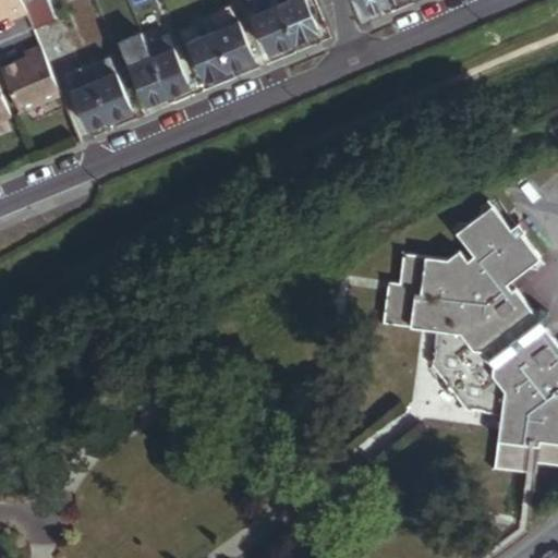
[(21,0),(0,0),(0,20),(9,16),(12,22),(27,15),(25,9),(21,0)]
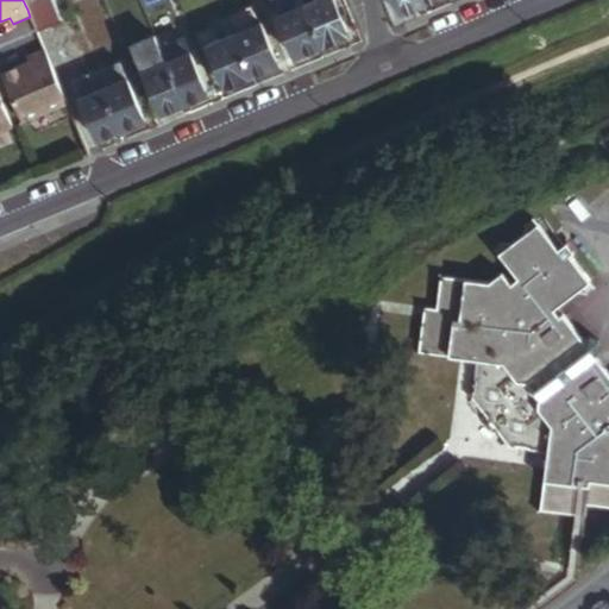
[(45,2),(44,0),(23,0),(27,10),(45,2)]
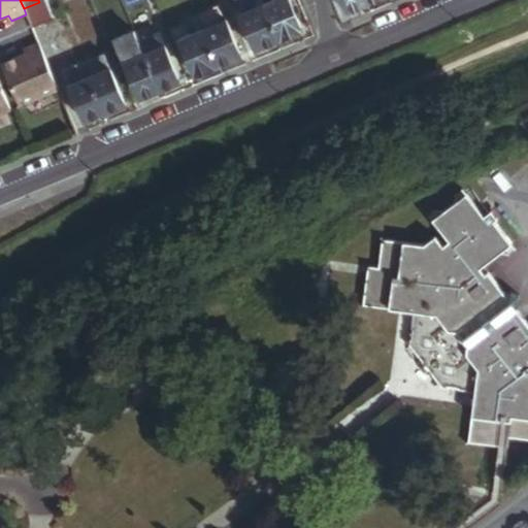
[(35,33),(56,24),(45,0),(42,0),(39,2),(24,8),(26,14),(35,33)]
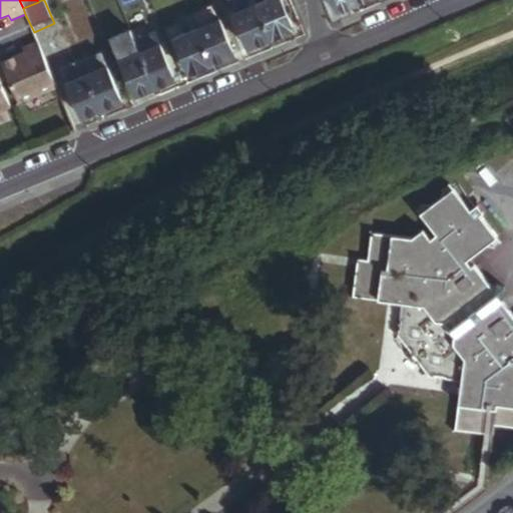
[(253,0),(227,0),(249,51),(272,42),(253,0)]
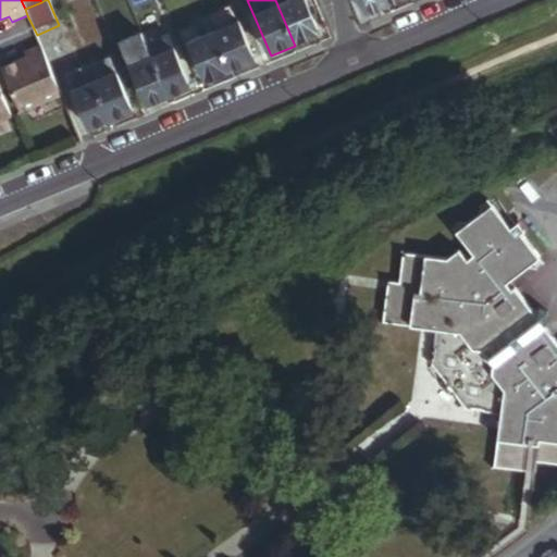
[(283,0),(275,0),(295,46),(320,35),(306,0),(292,0),(293,0),(284,3),(283,0)]
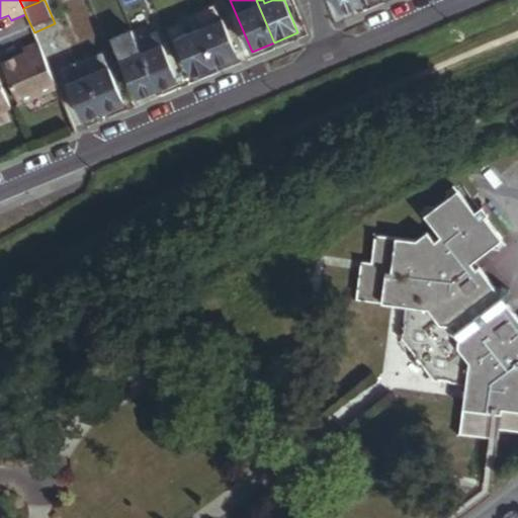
[(357,6),(354,0),(332,0),(338,14),(357,6)]
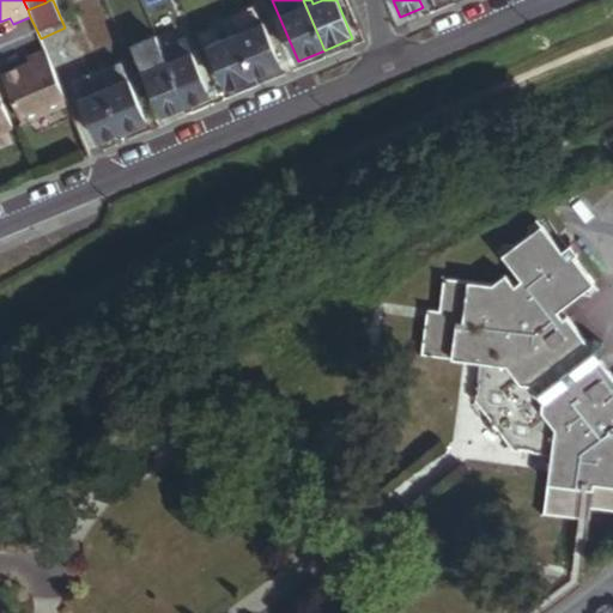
[(235,30),(255,78),(281,67),(258,8),(230,19),(235,30)]
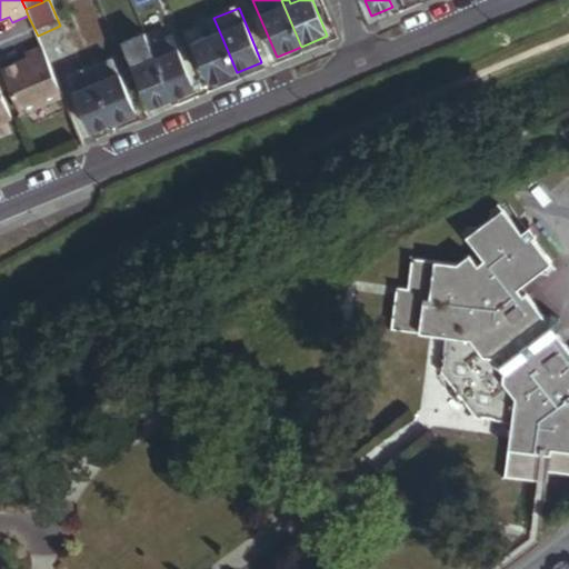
[(237,72),(218,28),(212,31),(213,36),(195,45),(210,83),(237,72)]
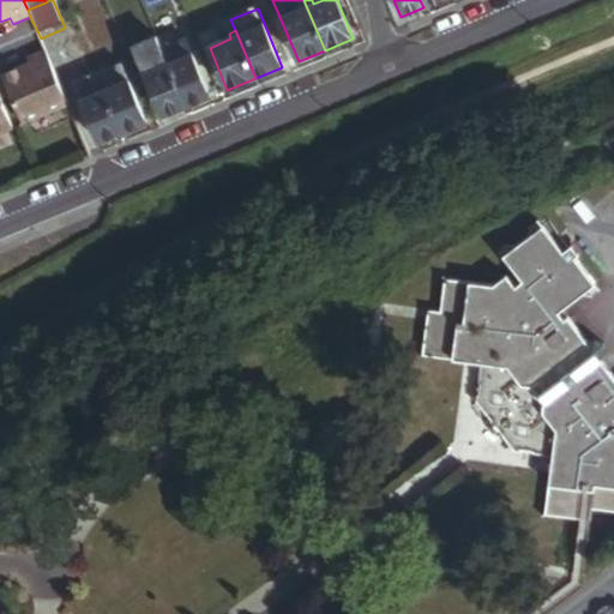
[(163,52),(158,38),(134,48),(163,118),(187,108),(163,52)]
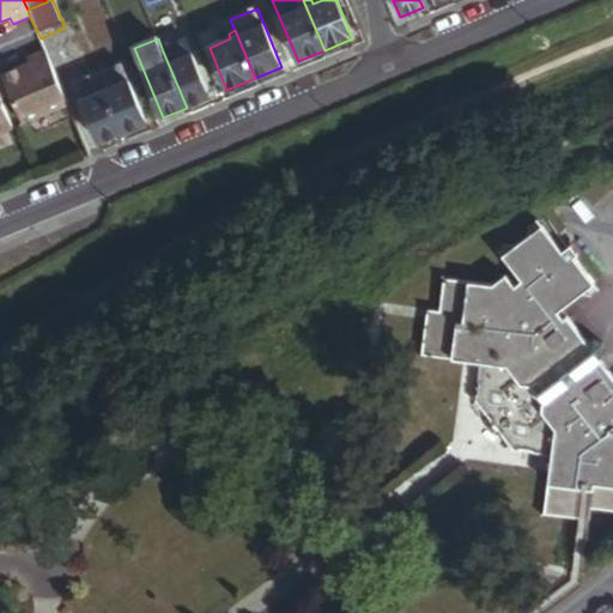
[(210,97),(188,42),(163,52),(187,108),(210,97)]
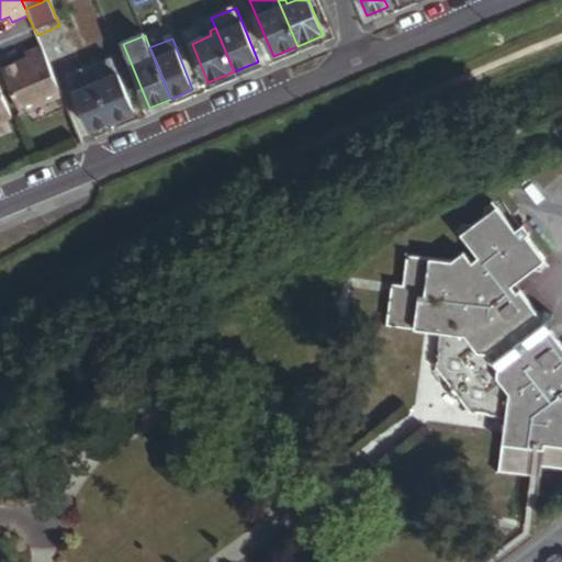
[(64,98),(43,49),(26,57),(29,62),(3,72),(22,115),(64,98)]
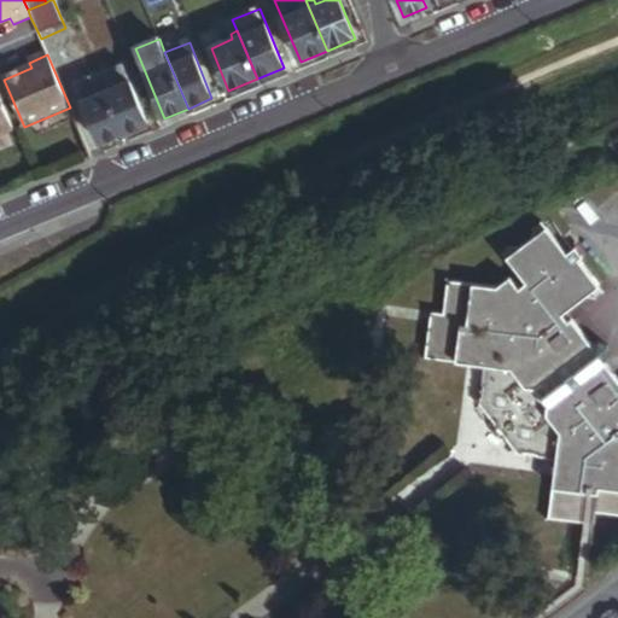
[(147,126),(123,66),(100,77),(124,135),(147,126)]
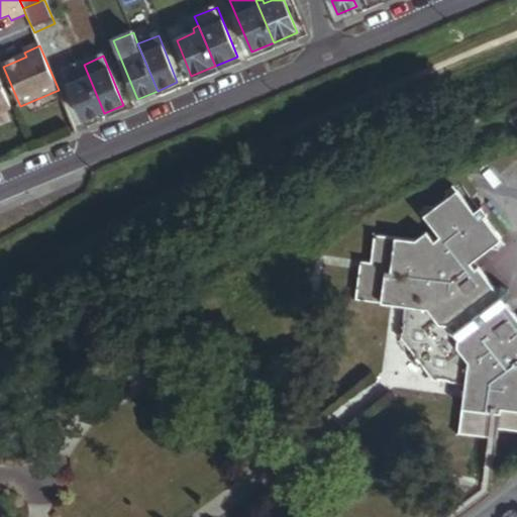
[(104,113),(84,65),(65,73),(83,122),(104,113)]
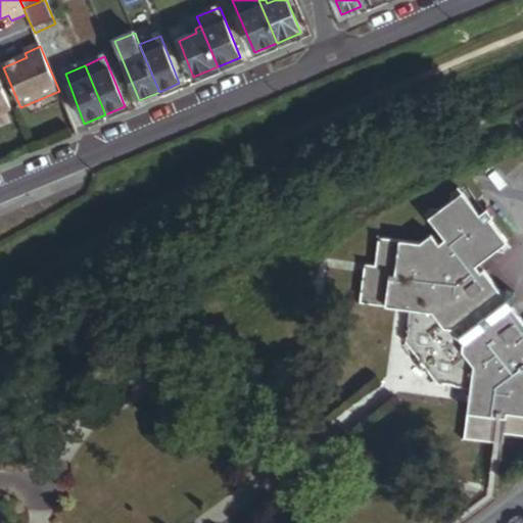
[(0,116),(11,112),(0,86),(0,116)]
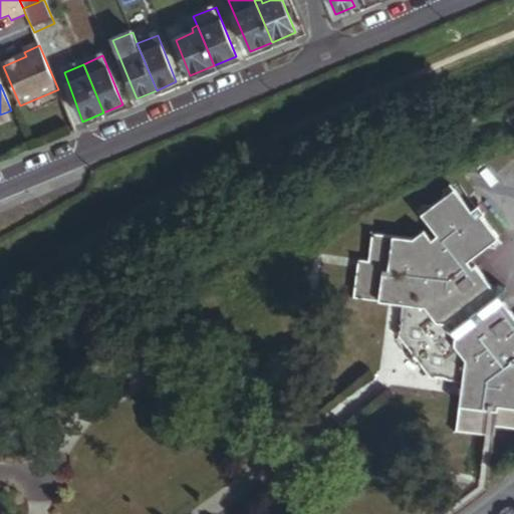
[(513,329),(513,325),(507,316),(496,323),(489,313),(500,306),(503,300),(501,293),(494,288),(488,290),(477,297),(470,287),(481,280),(472,268),(469,270),(465,263),(494,242),(479,220),(480,215),(475,208),(473,210),(457,188),(418,217),(433,237),(427,241),(422,234),(411,241),(370,236),(366,263),(354,262),(348,299),(400,307),(396,337),(427,379),(458,383),(450,436),(489,442),(491,430),(513,433),(513,329)]
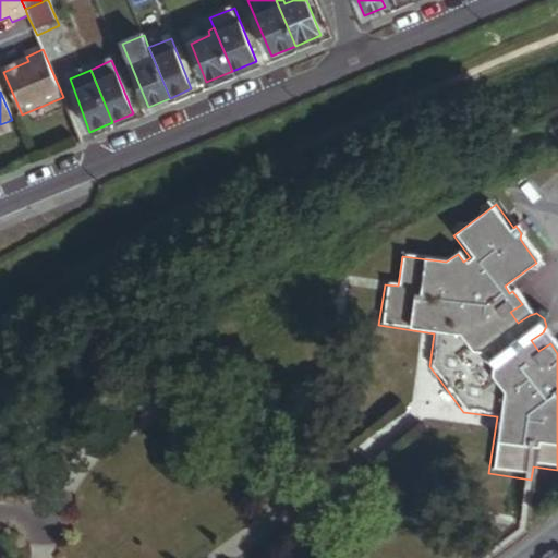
[(522,304),(510,312),(518,323),(530,315),(522,304)]
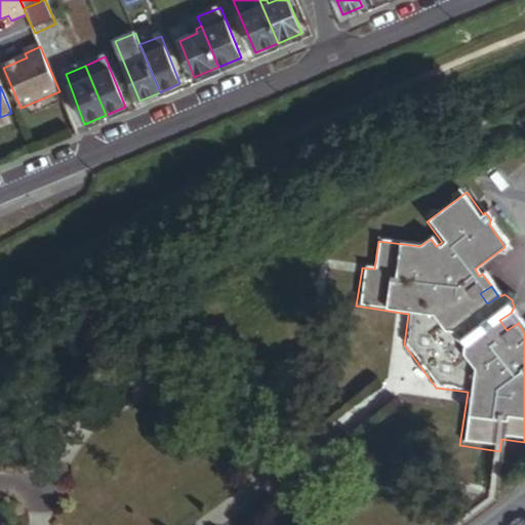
[(518,323),(511,313),(499,320),(507,330),(518,323)]
